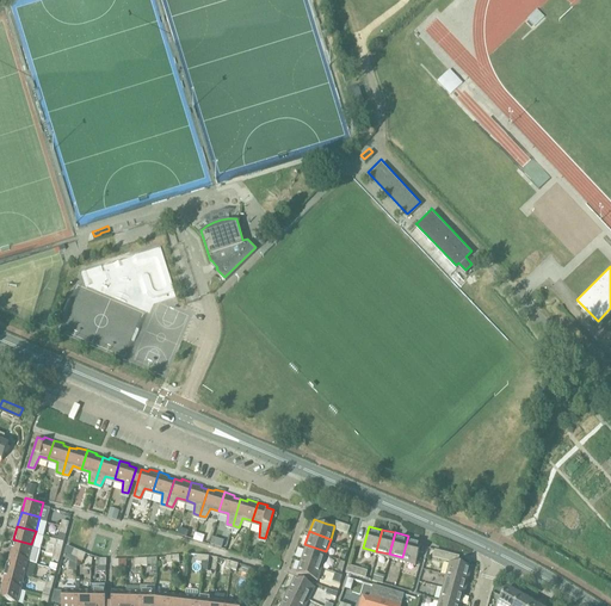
[(421,539),(408,536),(402,557),(415,561),(421,539)]
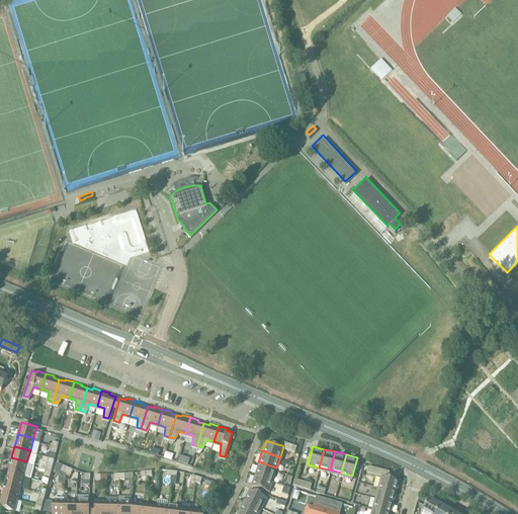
[(44,466),(46,466),(51,468),(55,456),(49,455),(47,461),(39,460),(38,465),(44,466)]
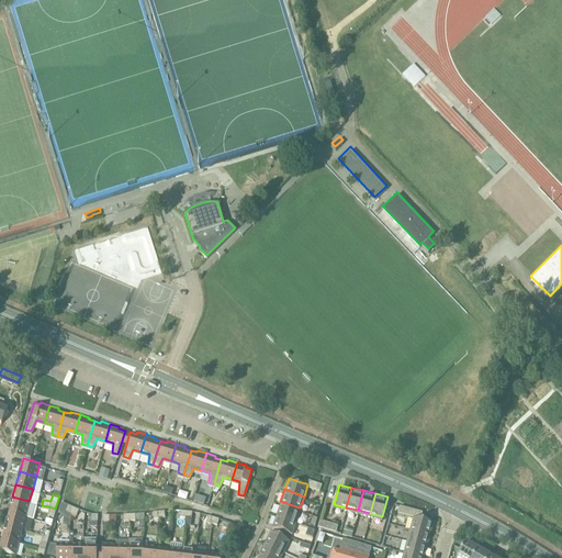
[(25,514),(29,501),(12,497),(9,510),(25,514)]
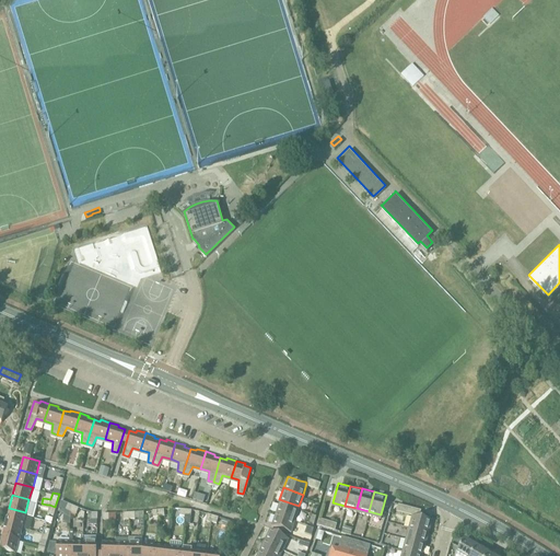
[(61,497),(58,509),(63,511),(70,513),(70,512),(71,508),(66,506),(68,500),(61,497)]
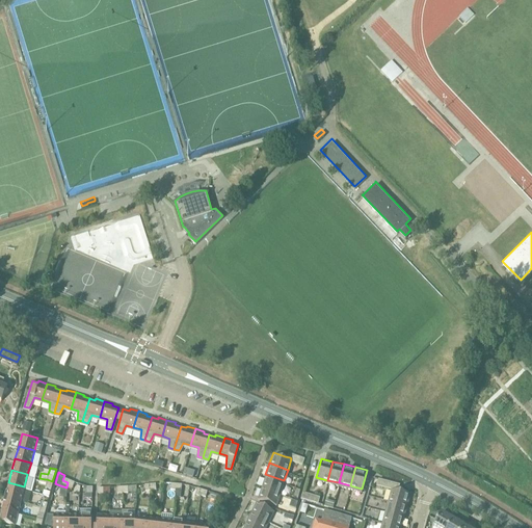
[(262,485),(280,492),(284,480),(265,474),(262,485)]
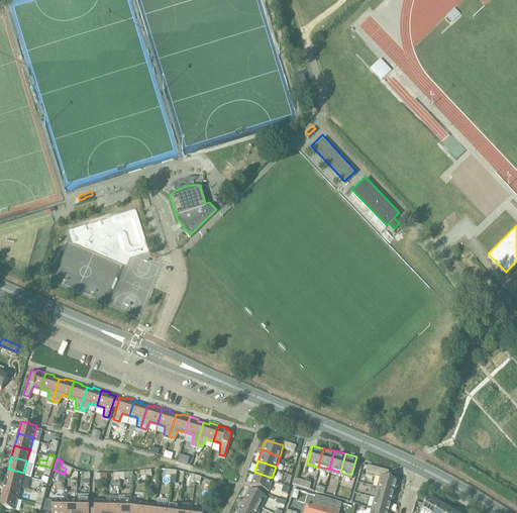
[(5,481),(20,485),(23,473),(8,469),(5,481)]
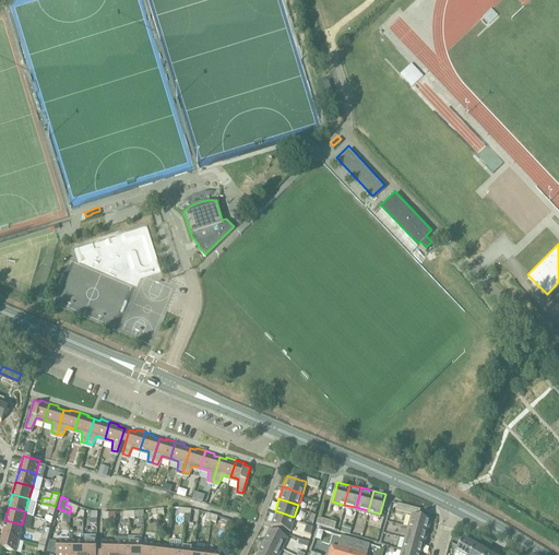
[(294,517),(275,510),(271,521),(290,529),(294,517)]
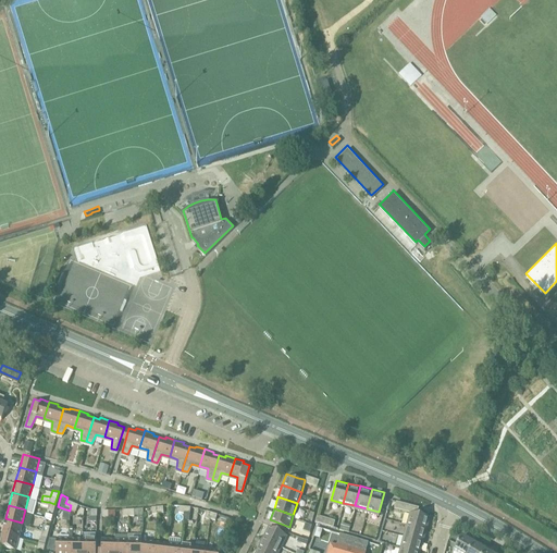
[(416,511),(411,510),(409,510),(406,521),(425,527),(429,515),(416,512),(416,511)]
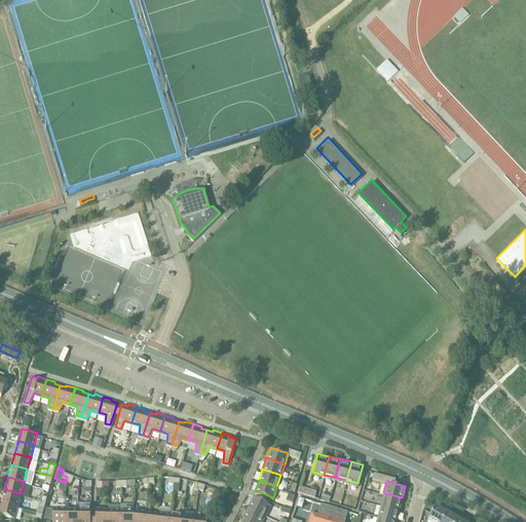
[(208,489),(209,489),(221,493),(223,488),(210,484),(208,489)]
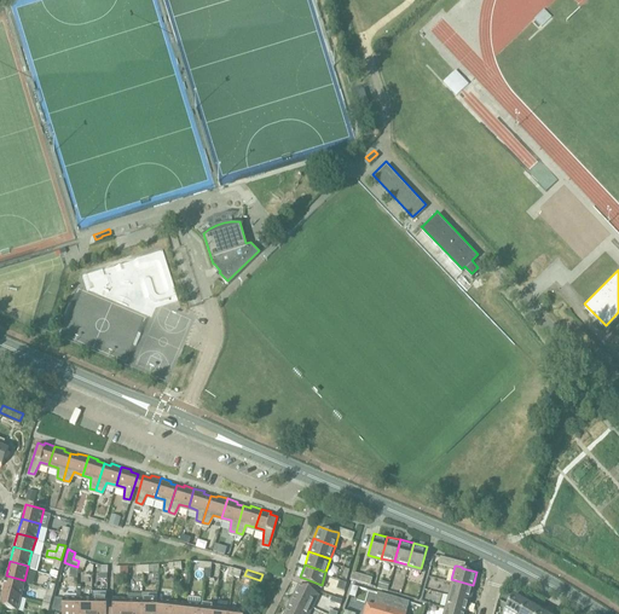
[(3,589),(21,594),(24,580),(6,575),(3,589)]
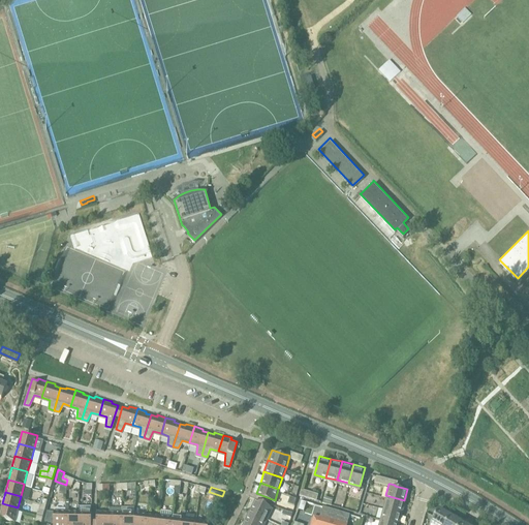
[(297,496),(289,494),(287,500),(293,502),(297,496)]
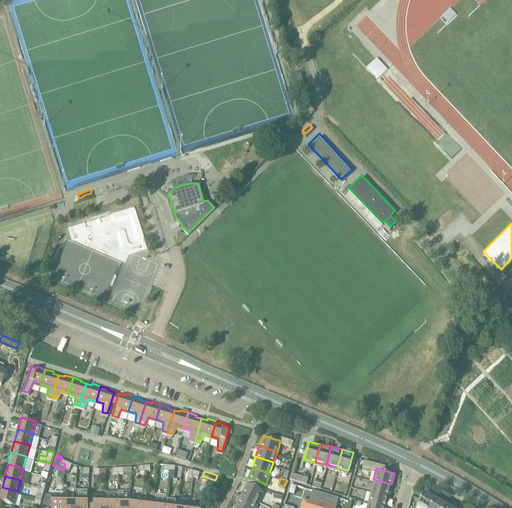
[(391,484),(373,479),(370,489),(388,494),(391,484)]
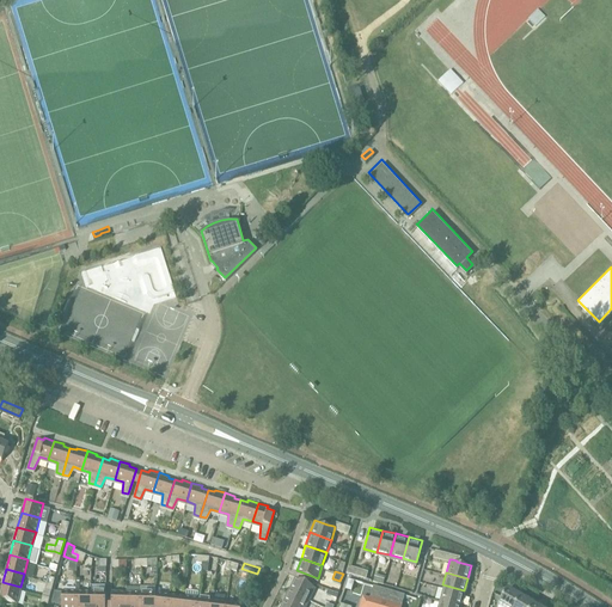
[(288,587),(308,596),(314,584),(294,575),(288,587)]
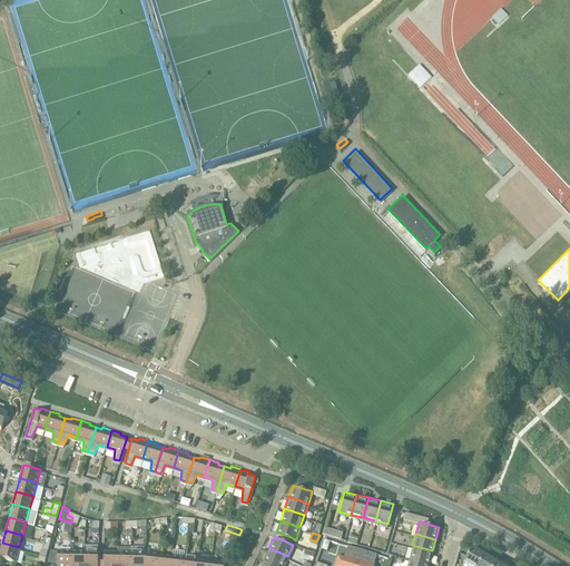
[(19,547),(2,543),(0,552),(0,556),(3,557),(3,558),(5,559),(6,559),(7,560),(8,560),(10,560),(11,559),(12,559),(16,560),(19,547)]
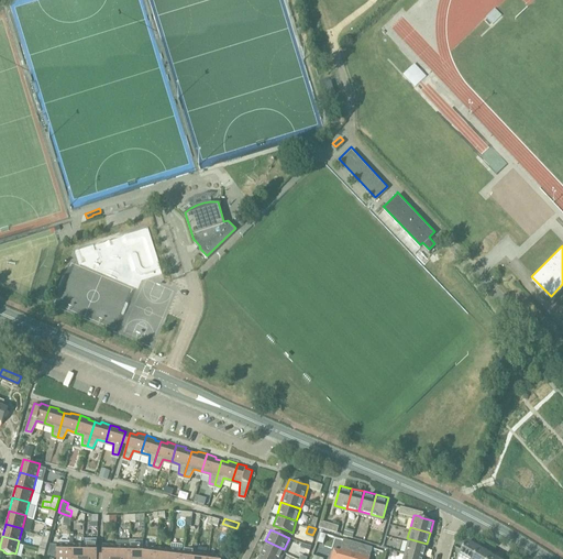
[(84,543),(83,558),(96,558),(97,543),(97,536),(85,536),(85,543),(84,543)]
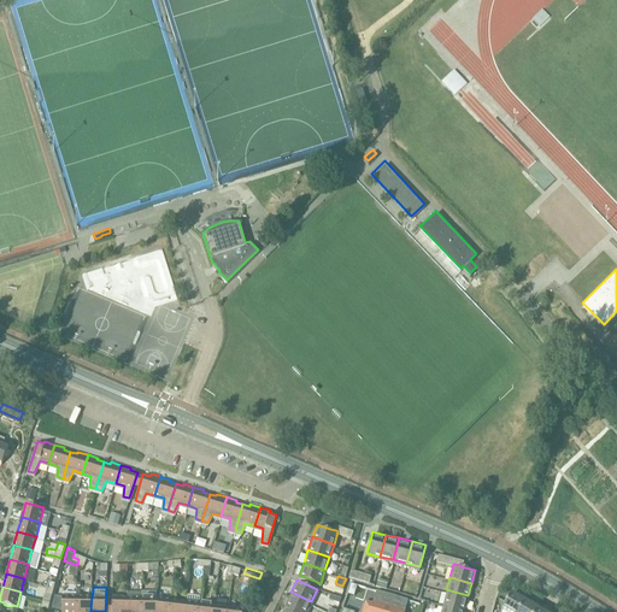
[(368,611),(403,611),(407,596),(376,587),(372,600),(365,598),(362,610),(369,611),(368,611)]
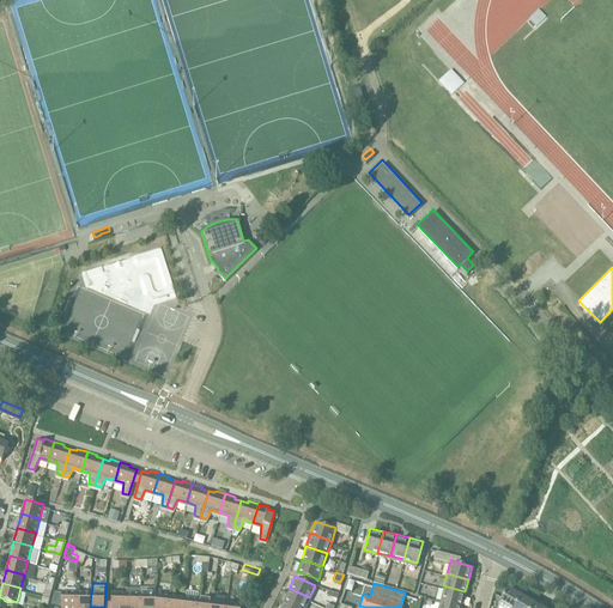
[(126,590),(125,607),(140,607),(140,590),(140,585),(127,584),(126,590)]
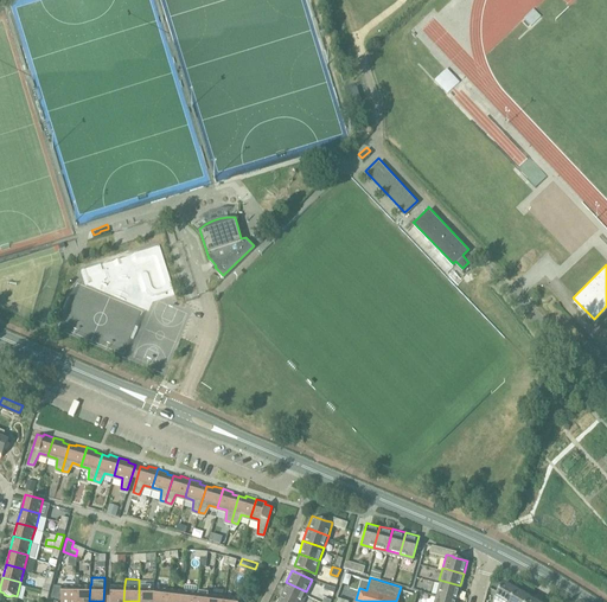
[(139,580),(139,584),(139,601),(153,601),(153,586),(154,578),(139,578),(139,580)]
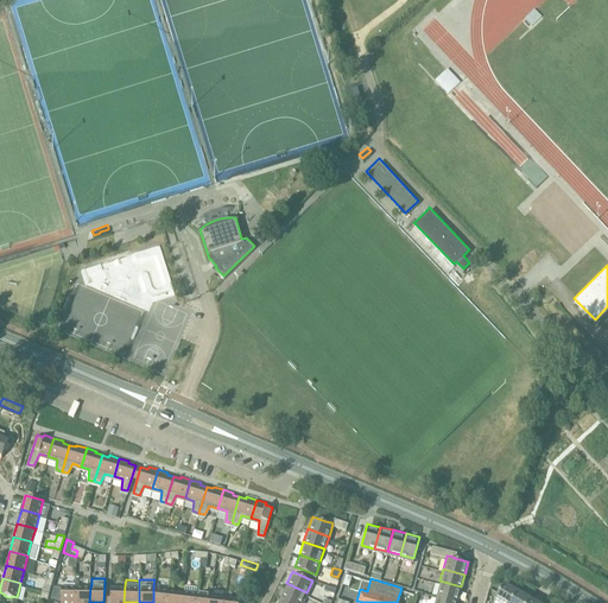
[(76,584),(75,602),(82,602),(89,602),(90,585),(78,584),(78,581),(76,581),(76,584)]
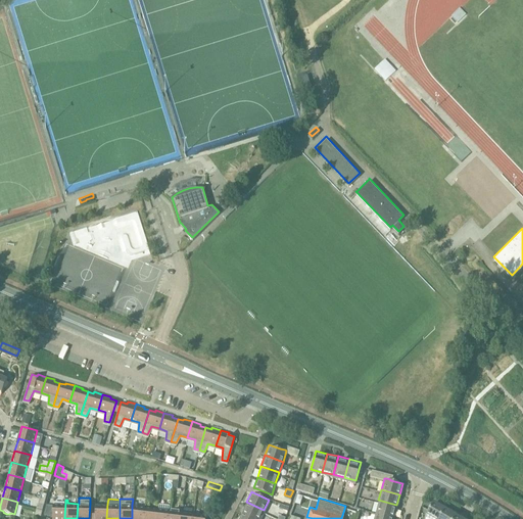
[(378,500),(375,511),(393,516),(396,505),(378,500)]
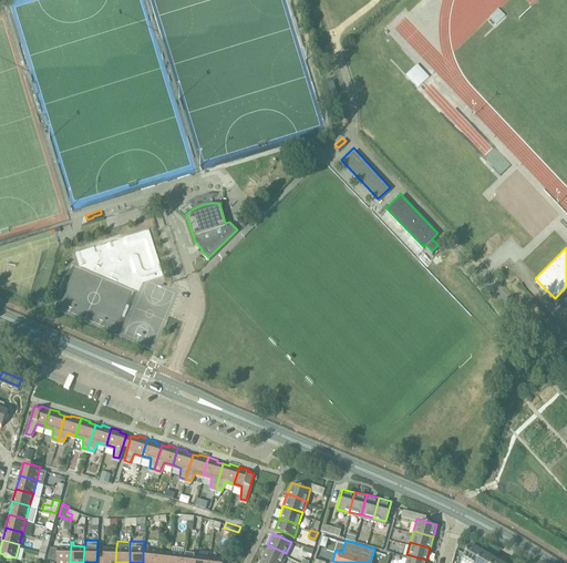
[(467,562),(475,562),(483,551),(482,550),(483,549),(483,548),(477,544),(476,545),(475,546),(471,543),(461,560),(467,562)]
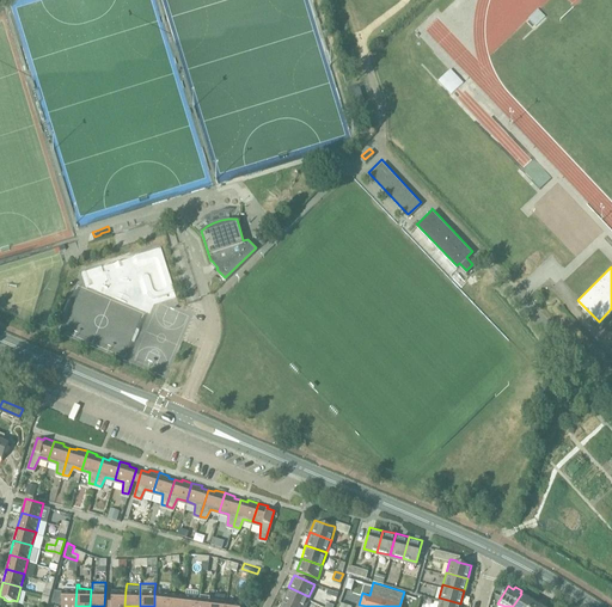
[(299,606),(303,606),(308,596),(288,587),(282,599),(299,606)]
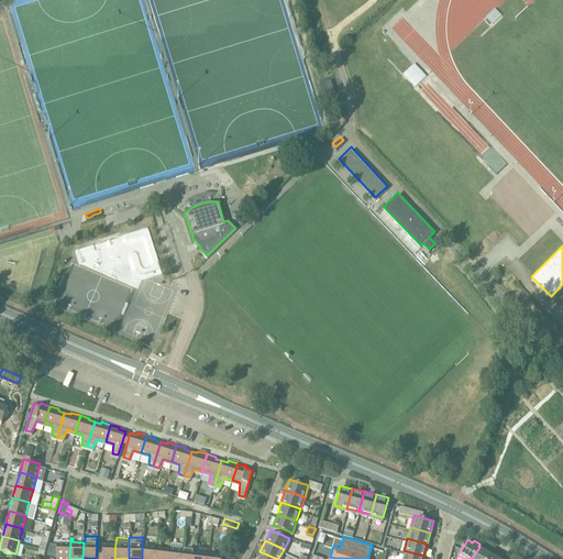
[(50,541),(47,552),(56,555),(56,558),(69,558),(70,541),(50,541)]
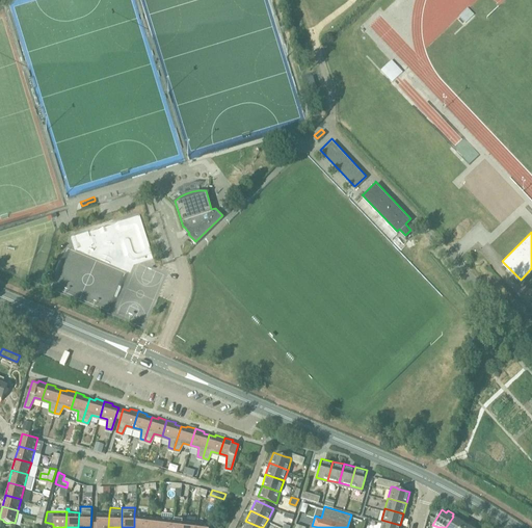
[(96,527),(108,527),(109,512),(97,512),(96,527)]
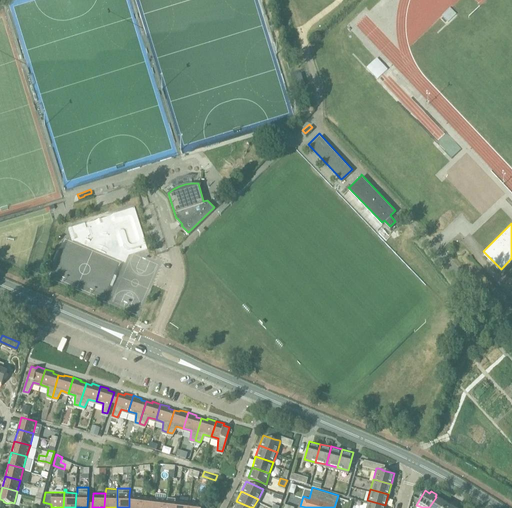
[(141,507),(141,495),(129,494),(129,507),(141,507)]
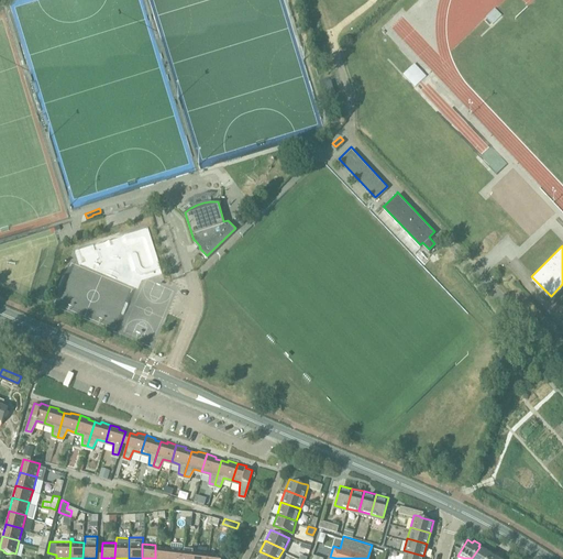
[(168,558),(168,547),(155,545),(155,558),(168,558)]
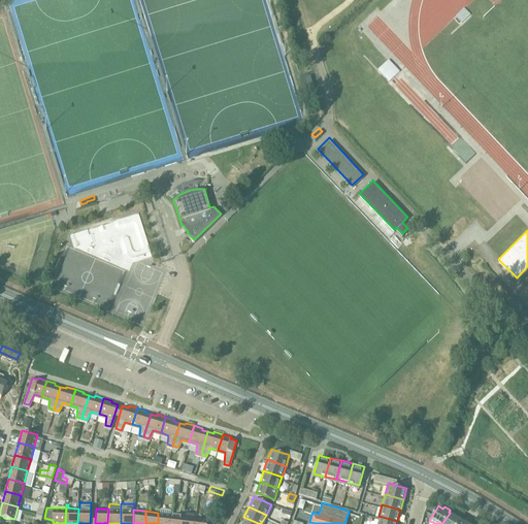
[(170,523),(171,514),(158,513),(158,523),(170,523)]
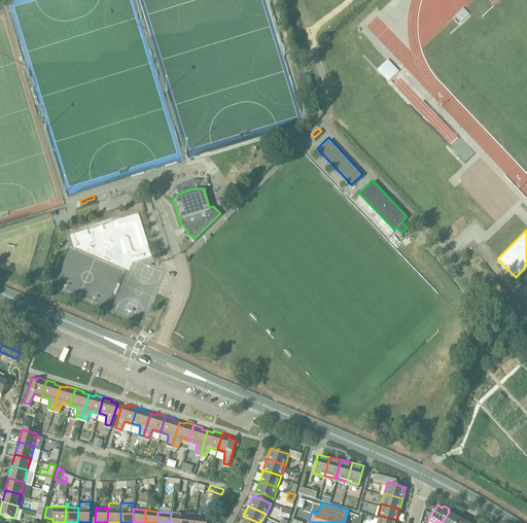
[(456,522),(460,518),(459,518),(460,516),(459,515),(455,513),(454,513),(453,514),(449,512),(442,522),(456,522)]
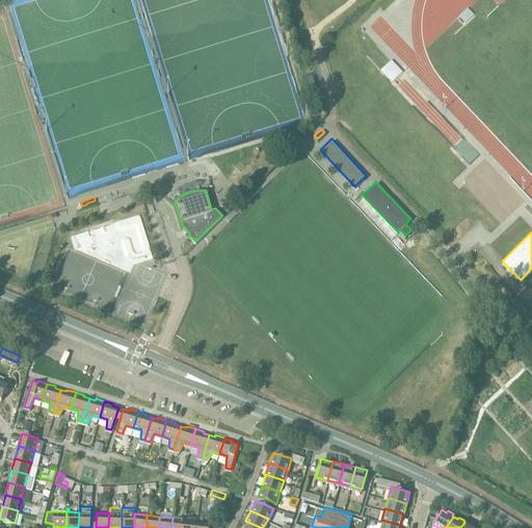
[(184,527),(185,520),(173,518),(171,527),(184,527)]
